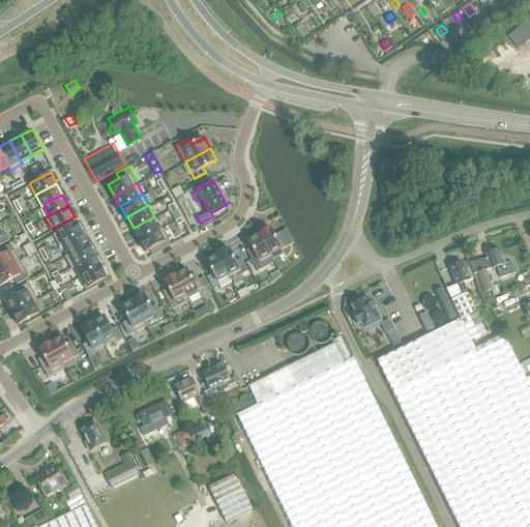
[(152,217),(134,228),(140,238),(158,229),(158,228),(152,217)]
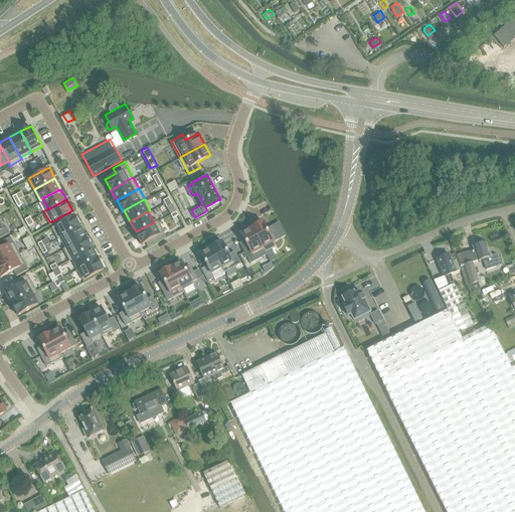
[(74,214),(51,226),(58,237),(60,236),(59,235),(80,224),(74,214)]
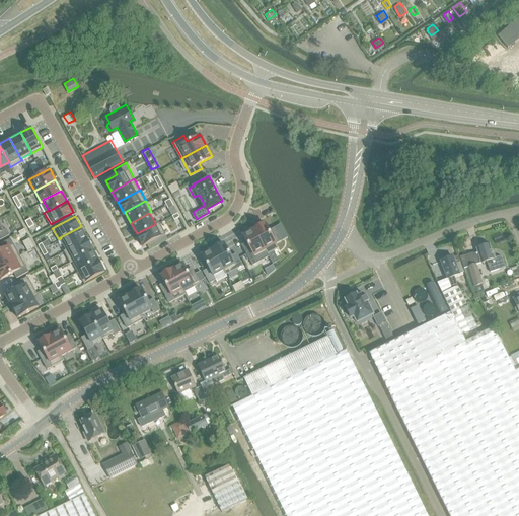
[(0,237),(9,232),(6,227),(4,228),(0,220),(0,237)]
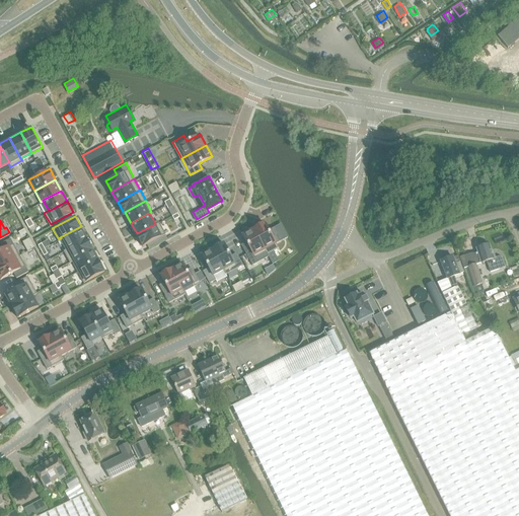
[(155,224),(137,233),(143,244),(146,242),(165,232),(159,221),(155,223),(155,224)]
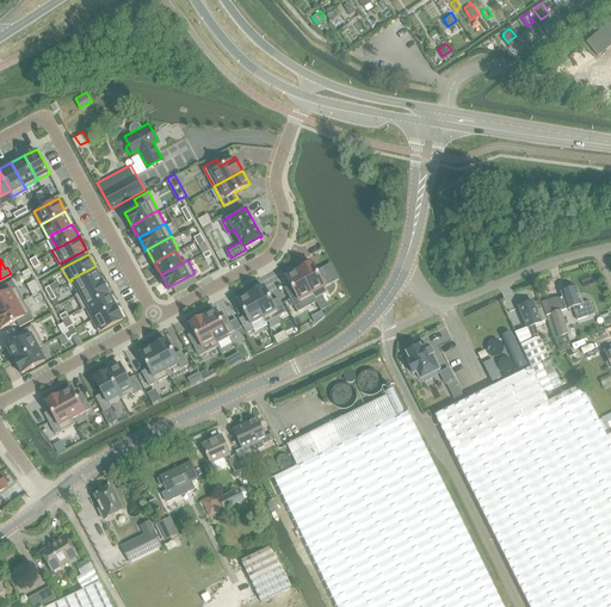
[(312,260),(298,267),(313,293),(314,297),(322,292),(327,290),(325,284),(331,282),(327,274),(323,276),(320,267),(316,268),(312,260)]
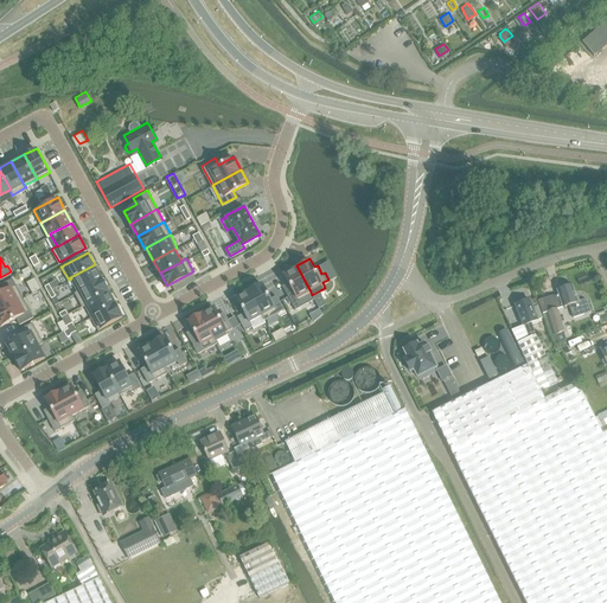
[(95,264),(70,277),(71,278),(77,290),(102,277),(95,264)]
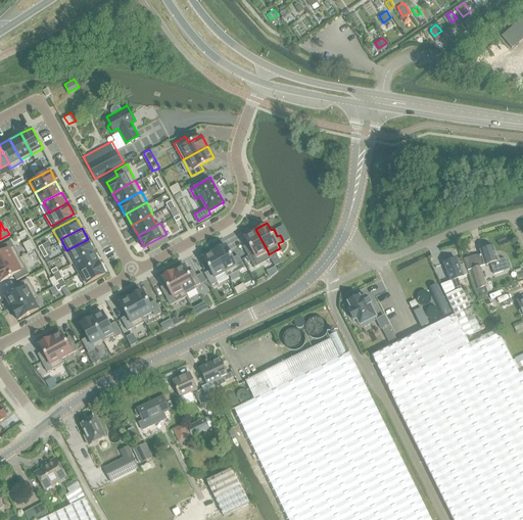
[(255,229),(244,235),(252,249),(247,252),(252,261),(254,265),(271,256),(269,254),(268,251),(255,229)]
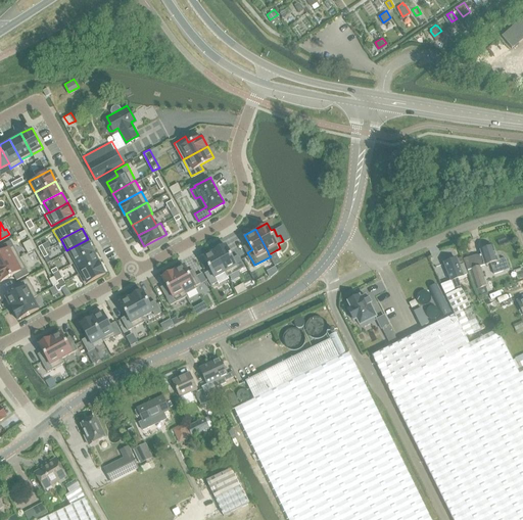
[(167,234),(147,244),(150,249),(169,238),(167,234)]
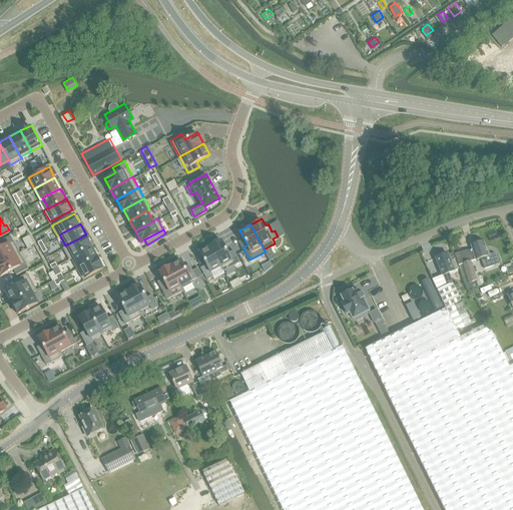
[(0,242),(1,245),(0,245),(0,261),(19,250),(10,233),(0,239),(0,242)]
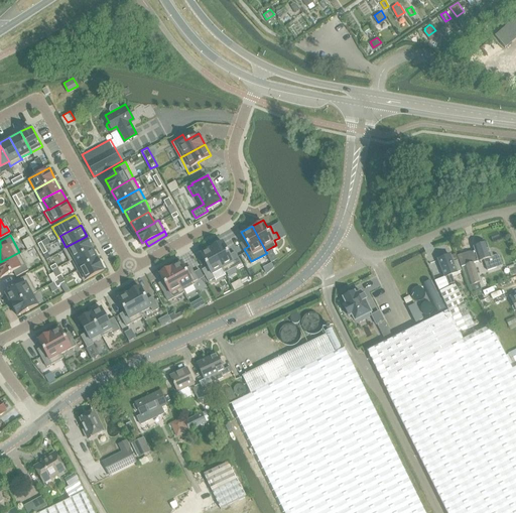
[(66,247),(63,248),(70,259),(72,258),(74,257),(92,247),(87,236),(66,247)]
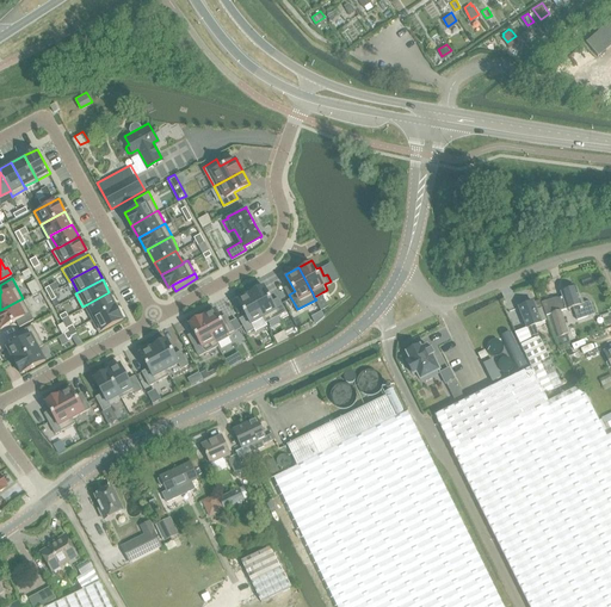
[(264,284),(251,291),(264,315),(263,315),(266,320),(285,309),(278,296),(272,299),(264,284)]
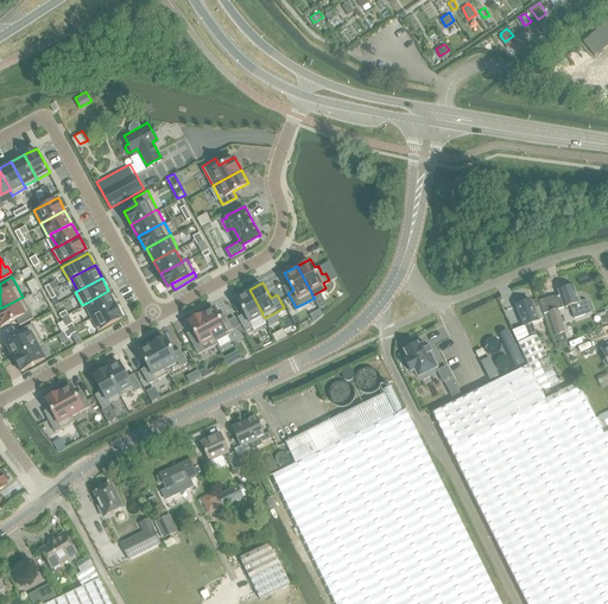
[(559,287),(558,288),(563,305),(570,304),(574,316),(591,310),(588,298),(584,297),(580,298),(578,294),(576,293),(574,284),(567,285),(565,284),(561,285),(559,287)]
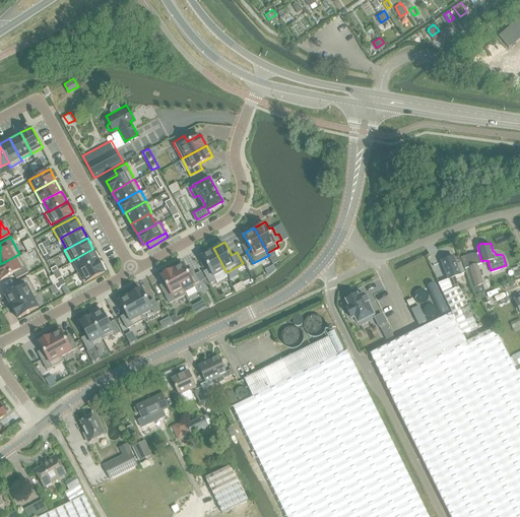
[(213,248),(202,254),(209,267),(203,270),(210,281),(215,278),(213,274),(223,268),(224,268),(213,248)]
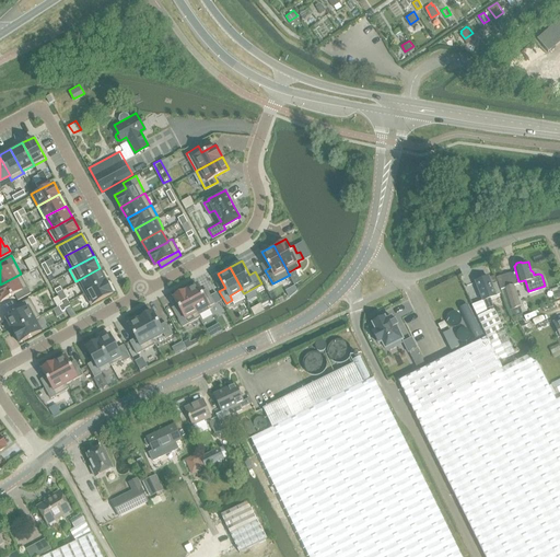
[(100,268),(80,279),(86,290),(106,279),(100,268)]
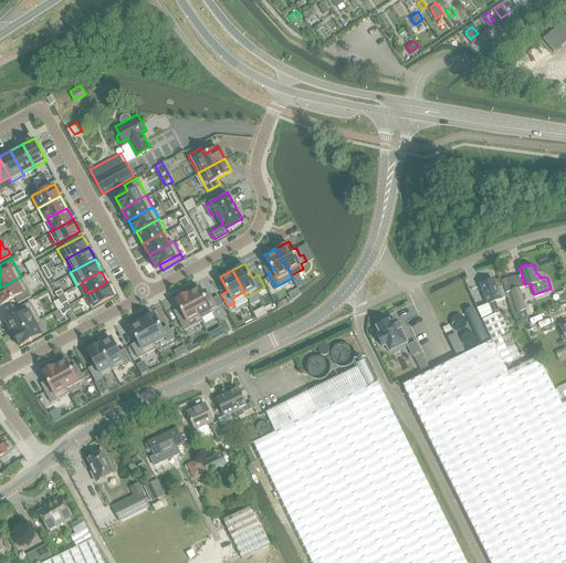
[(21,277),(0,288),(0,301),(1,303),(14,295),(18,301),(31,294),(21,277)]
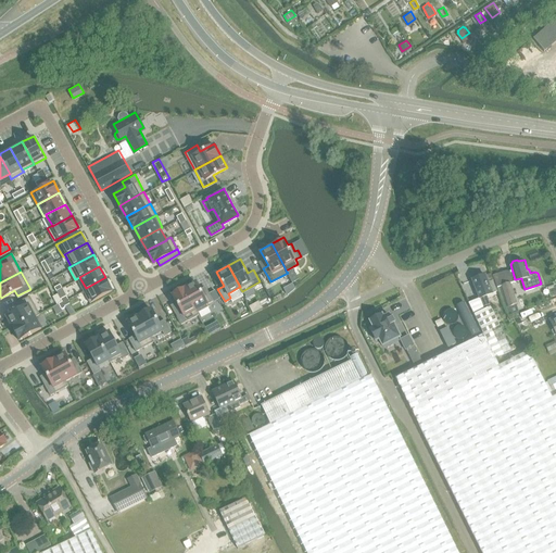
[(494,304),(491,305),(487,293),(492,291),(492,290),(496,289),(492,277),(488,279),(484,273),(471,277),(479,297),(484,309),(475,313),(496,356),(516,347),(494,304)]
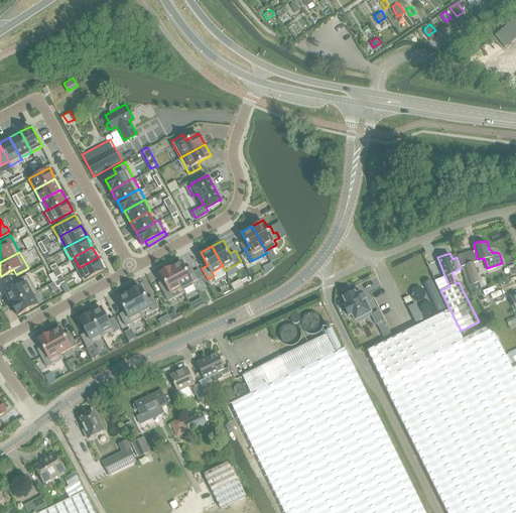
[(98,257),(80,267),(86,278),(104,268),(98,257)]
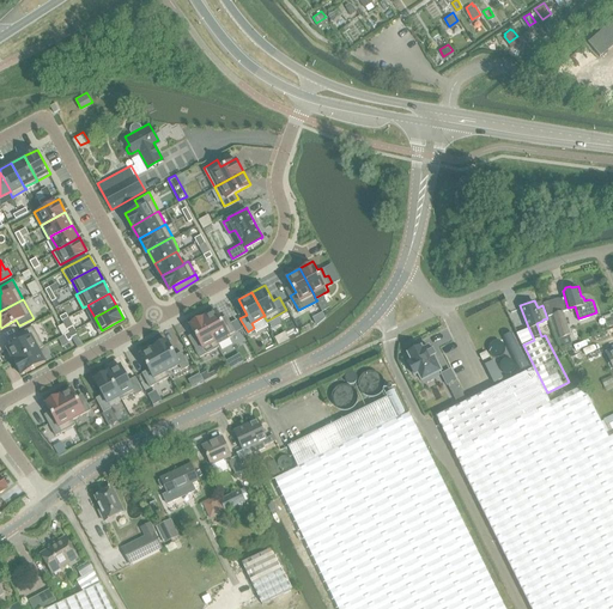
[(216,309),(202,316),(217,342),(218,342),(230,335),(229,333),(235,329),(231,322),(228,323),(224,315),(220,317),(216,309)]
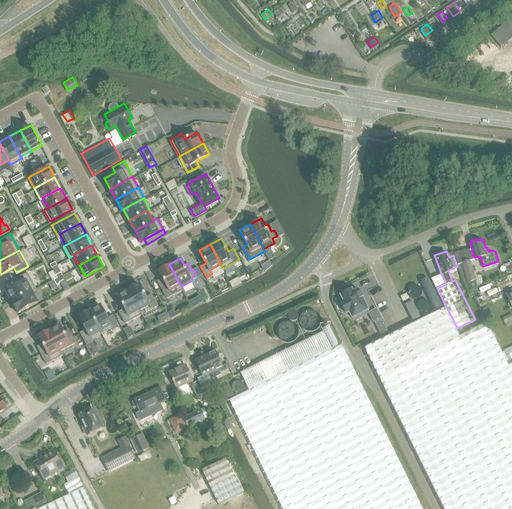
[(469,258),(461,260),(468,280),(465,281),(468,288),(477,285),(469,258)]
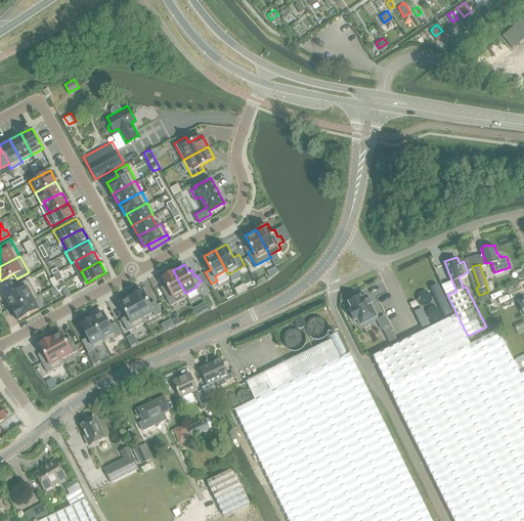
[(173,270),(162,276),(166,284),(164,285),(167,292),(165,293),(171,304),(187,295),(186,293),(185,293),(173,270)]
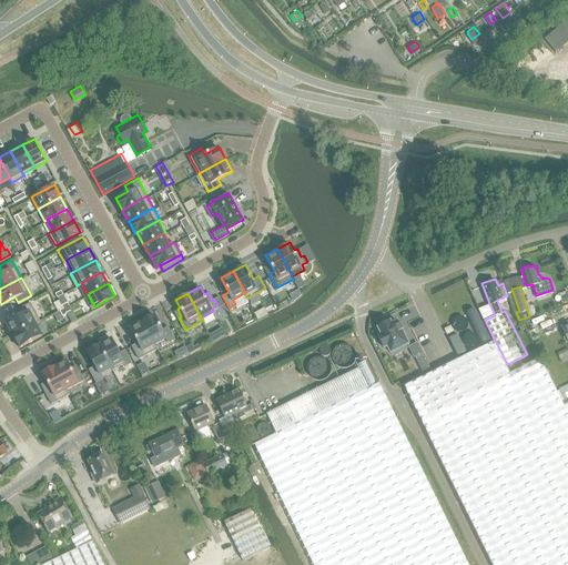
[(220,294),(213,298),(214,299),(217,305),(217,306),(224,303),(220,294)]
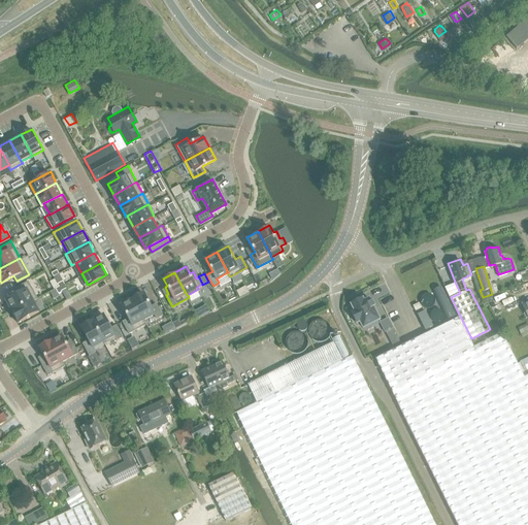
[(51,279),(50,280),(54,287),(56,287),(59,292),(62,290),(61,289),(60,286),(58,282),(55,276),(55,277),(51,279)]
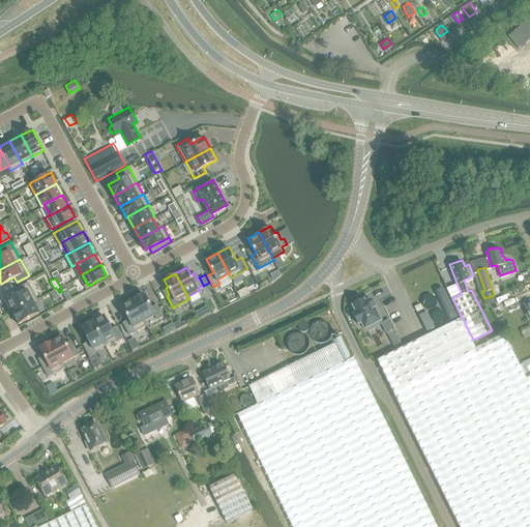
[(19,292),(6,299),(12,311),(33,299),(33,300),(37,298),(37,297),(28,281),(17,287),(19,292)]
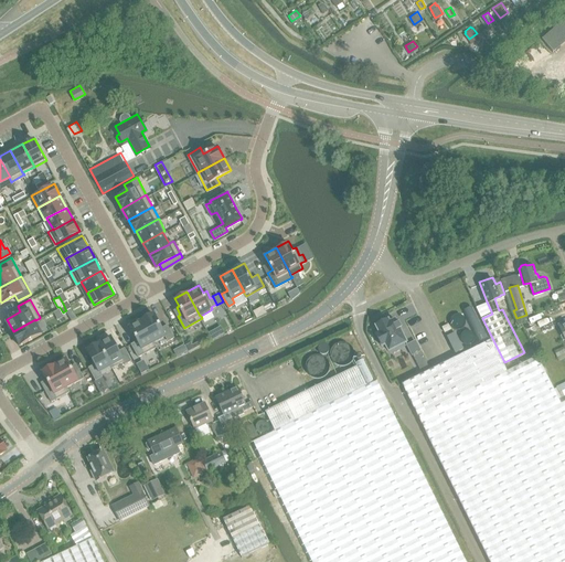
[(153,311),(141,318),(153,340),(164,335),(168,339),(173,336),(167,322),(161,326),(153,311)]
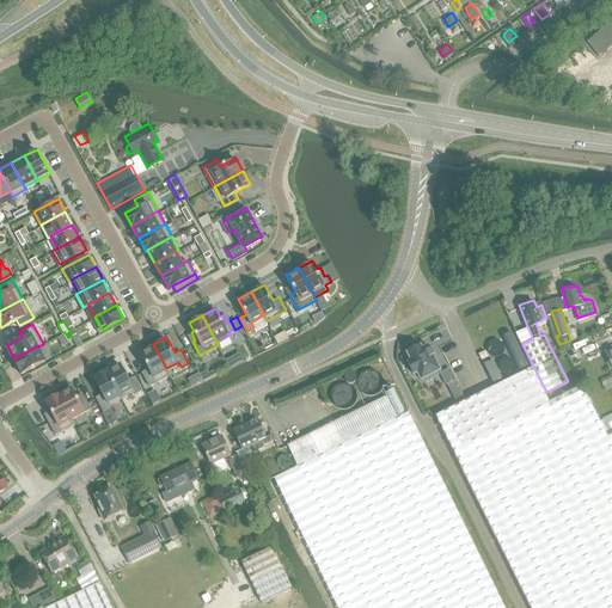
[(420,343),(407,350),(411,358),(408,360),(414,373),(417,370),(421,378),(432,373),(436,370),(440,368),(433,354),(435,352),(432,347),(429,348),(428,344),(422,347),(420,343)]
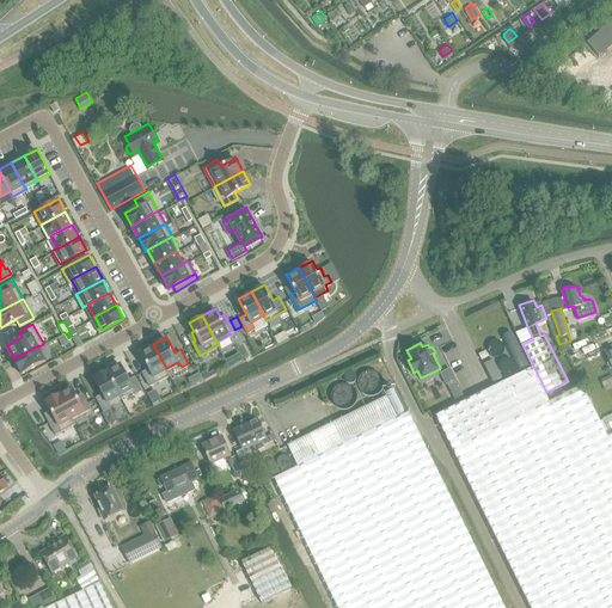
[(153,344),(140,351),(148,367),(142,370),(150,384),(170,373),(166,368),(153,344)]
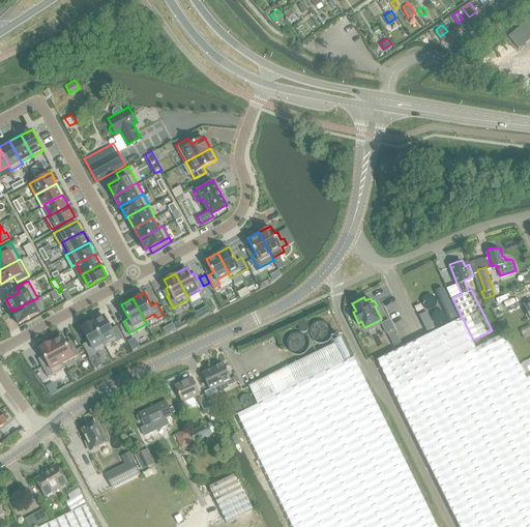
[(33,299),(12,311),(18,322),(39,311),(33,300),(33,299)]
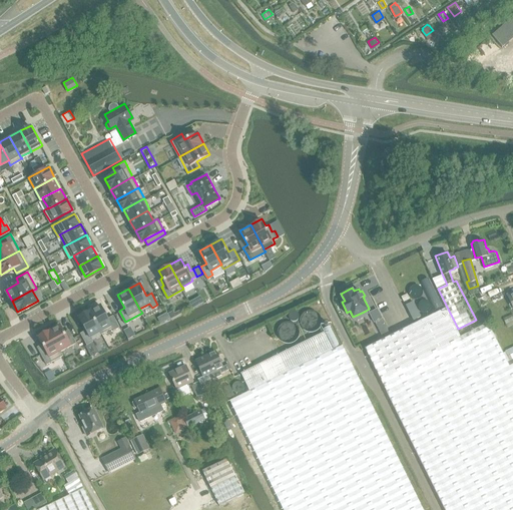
[(421,317),(413,302),(406,305),(414,321),(421,317)]
